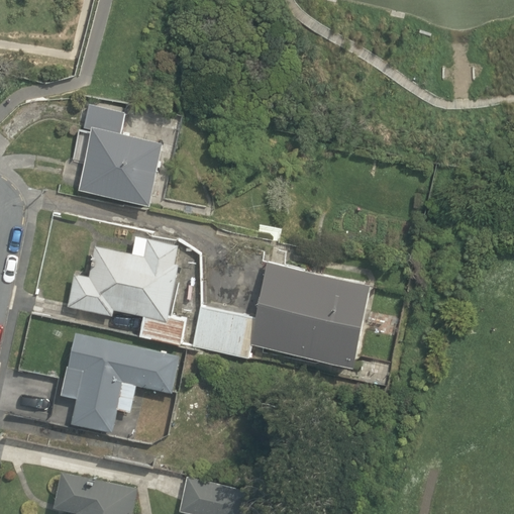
[(82,129),(91,131),(78,191),(149,205),(165,139),(121,130),(125,111),(88,104),(82,129)]
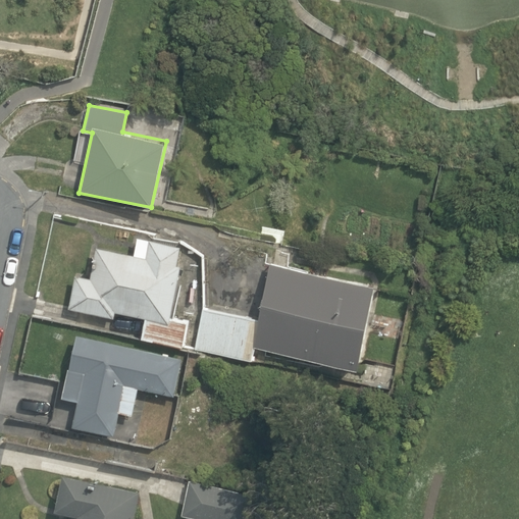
[(176,264),(180,247),(137,238),(134,256),(95,248),(89,279),(73,276),(66,310),(112,319),(114,313),(144,319),(140,341),(182,349),(187,321),(170,318),(180,265),(176,264)]
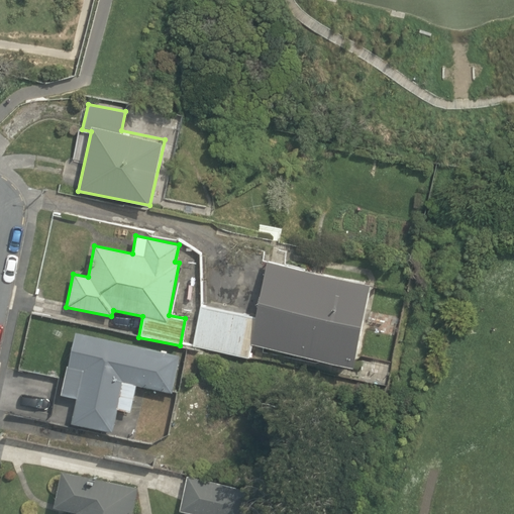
[(357,365),(374,279),(267,260),(255,317),(250,344),(357,365)]
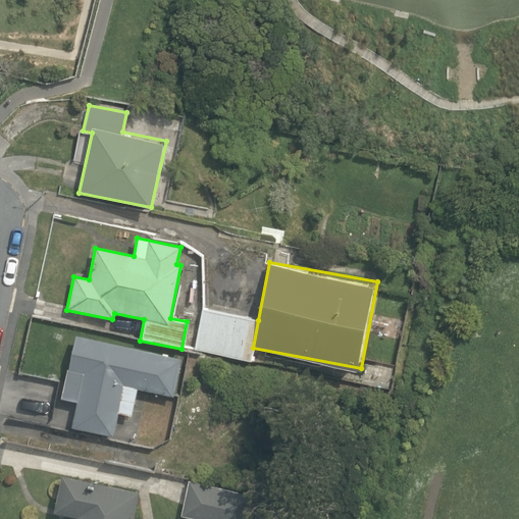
[(253,348),(258,320),(201,310),(193,352),(251,363),(253,348)]
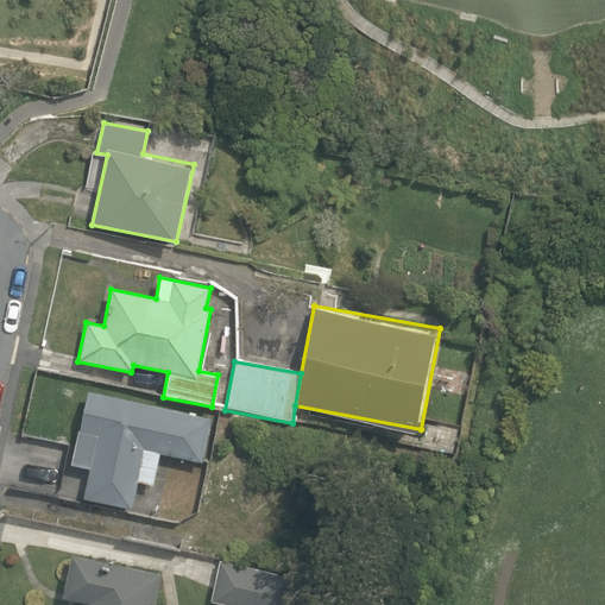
[(202,461),(212,417),(88,392),(80,432),(77,432),(70,466),(88,470),(82,499),(131,510),(137,483),(152,486),(159,453),(202,461)]
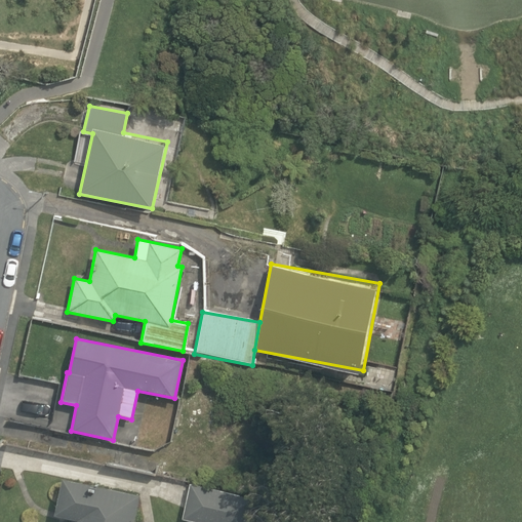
[(133,521),(139,496),(62,479),(53,516),(77,521),(133,521)]
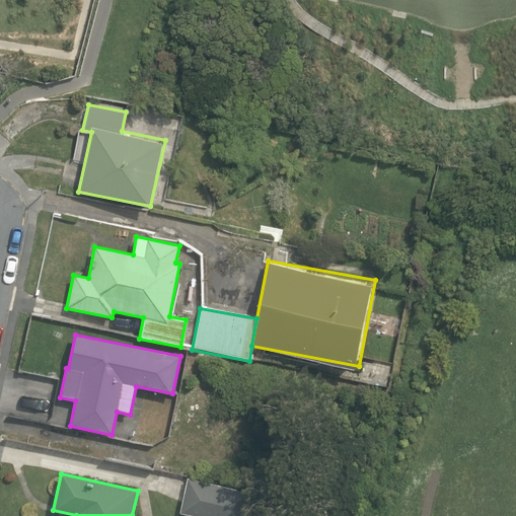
[(246,515),(251,491),(187,477),(179,515),(246,515)]
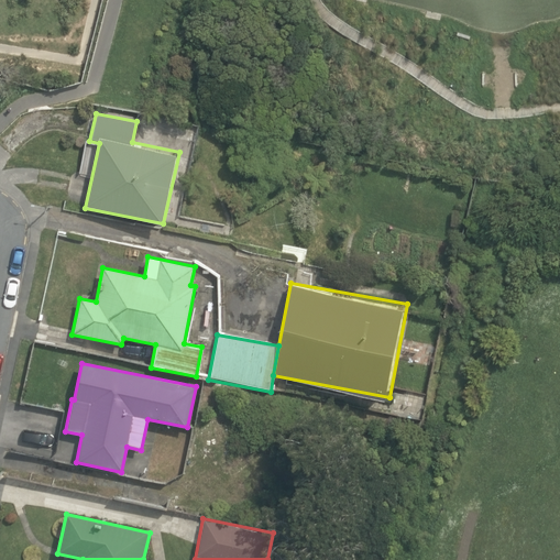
All buildings are outlined.
